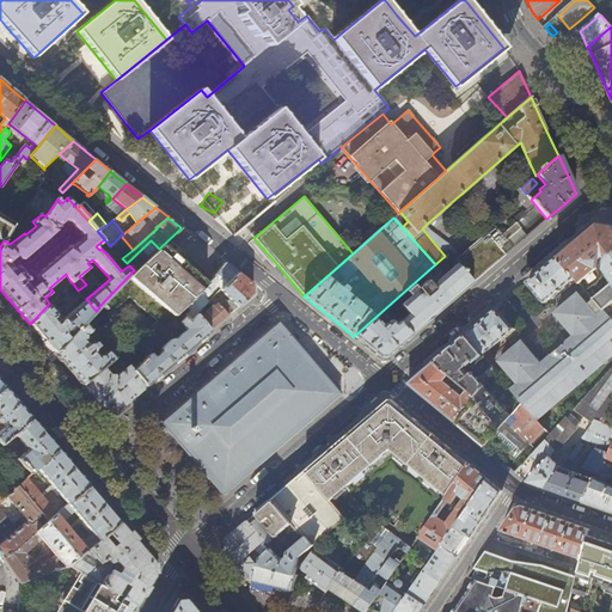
[(571,245),(557,257),(575,276),(585,288),(587,291),(592,287),(598,282),(588,276),(598,269),(598,261),(601,258),(606,259),(606,257),(611,252),(611,226),(597,224),(571,245)]
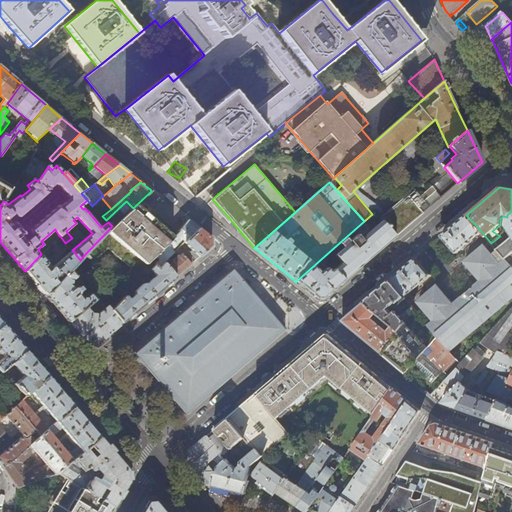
[(379,207),(356,188),(353,191),(372,214),(374,212),(379,207)]
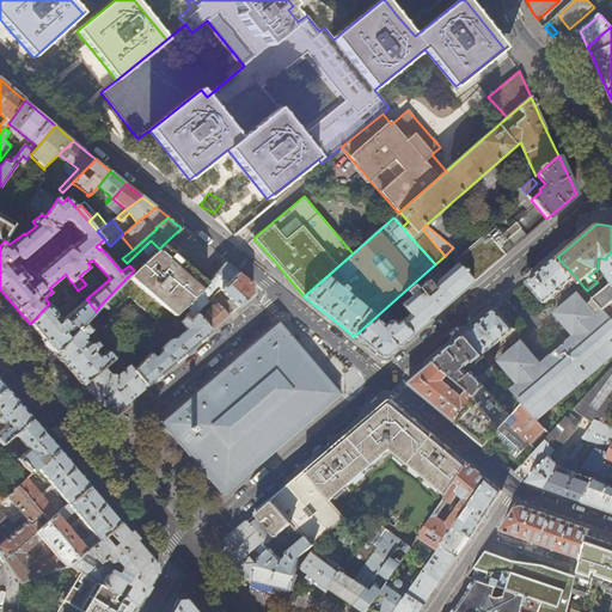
[(520,242),(525,237),(514,225),(502,236),(513,248),(520,242)]
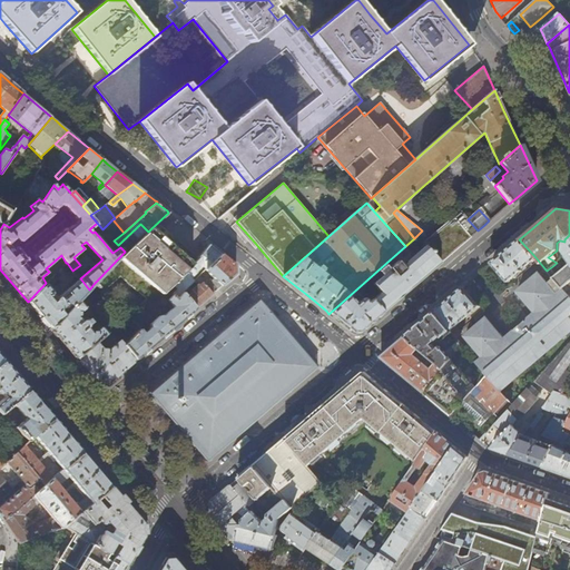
[(468,219),(461,212),(454,218),(471,236),(478,231),(468,219)]
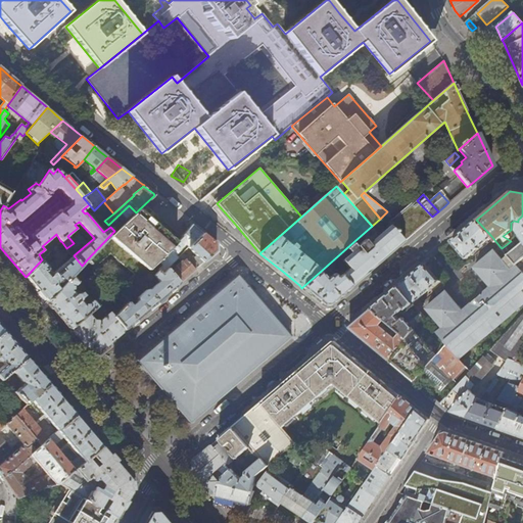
[(422,226),(432,217),(417,200),(394,220),(387,211),(382,217),(403,241),(422,226)]
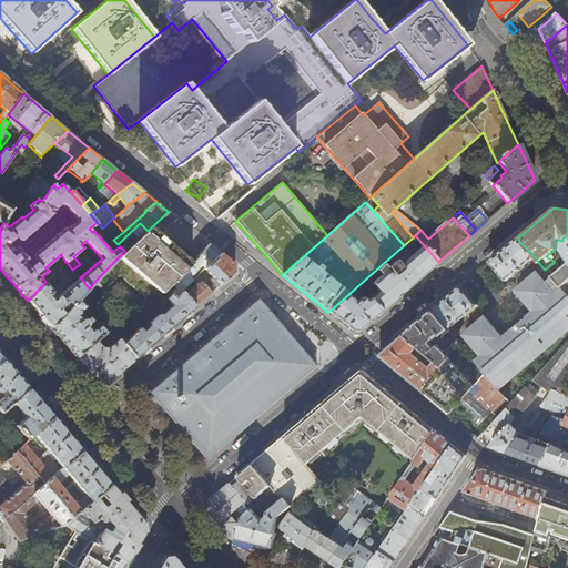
[(118,236),(107,224),(102,229),(101,229),(113,240),(118,236)]
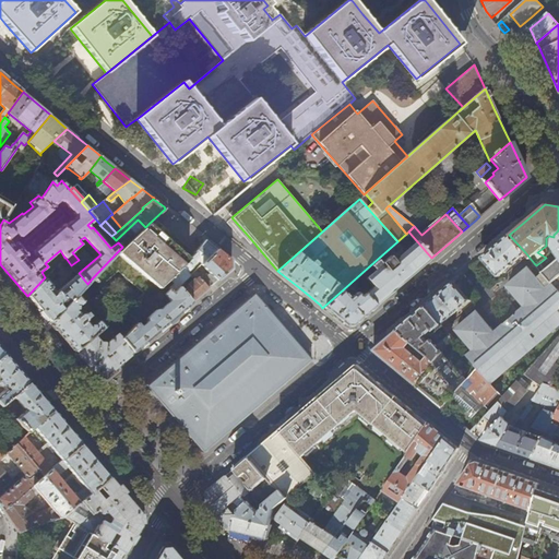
[(154,228),(149,224),(145,227),(141,230),(122,247),(93,277),(100,285),(117,271),(142,293),(128,311),(138,321),(164,295),(169,288),(168,287),(164,283),(168,278),(192,257),(194,253),(170,233),(165,238),(159,234),(154,228)]
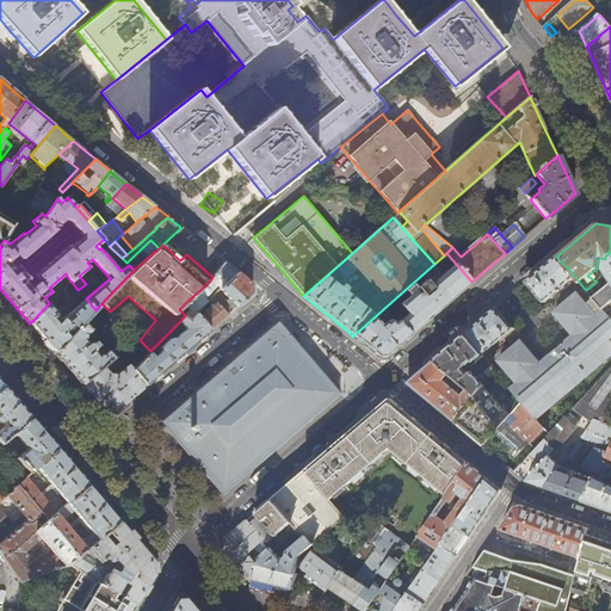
[(137,261),(131,267),(134,270),(154,252),(149,247),(136,259),(137,261)]
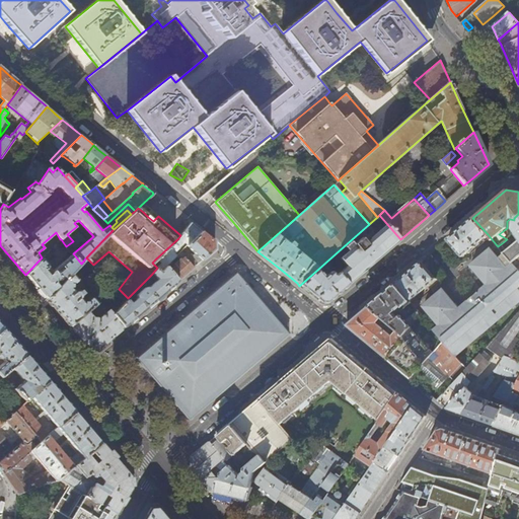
[(518,214),(514,218),(514,220),(513,230),(518,239),(518,240),(507,250),(502,243),(498,246),(512,263),(518,255),(518,214)]
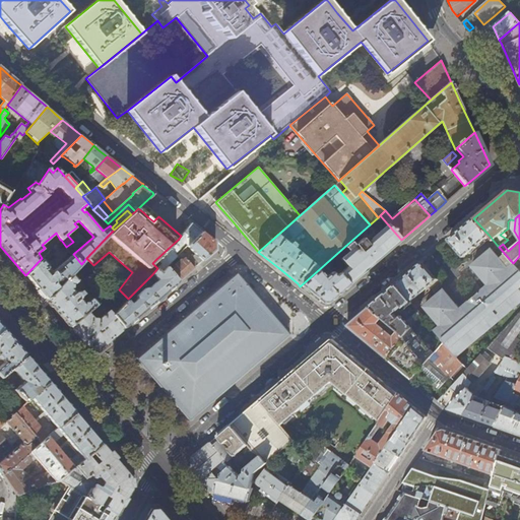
[(380,215),(378,217),(370,224),(344,247),(348,251),(340,259),(346,266),(339,273),(349,284),(363,273),(401,240),(380,215)]
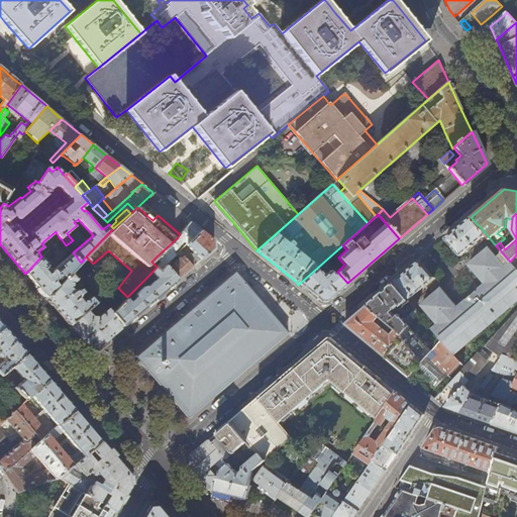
[(486,233),(471,217),(452,233),(445,239),(460,255),(486,233)]
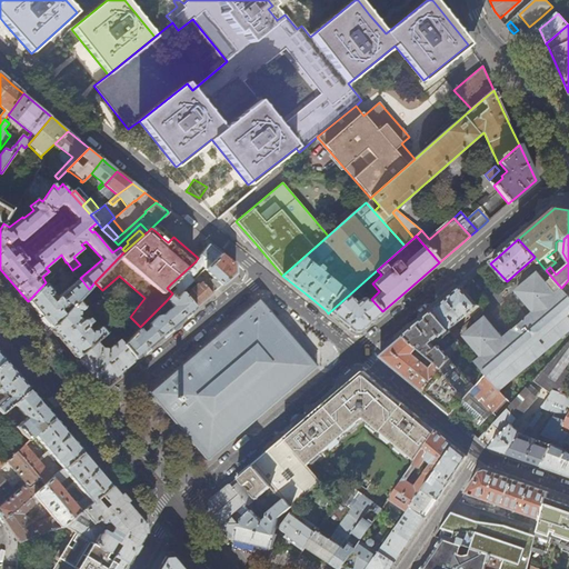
[(209,245),(198,258),(196,261),(171,283),(176,288),(171,292),(172,293),(176,297),(181,291),(192,280),(190,277),(196,271),(195,271),(201,266),(205,269),(220,253),(219,252),(209,245)]
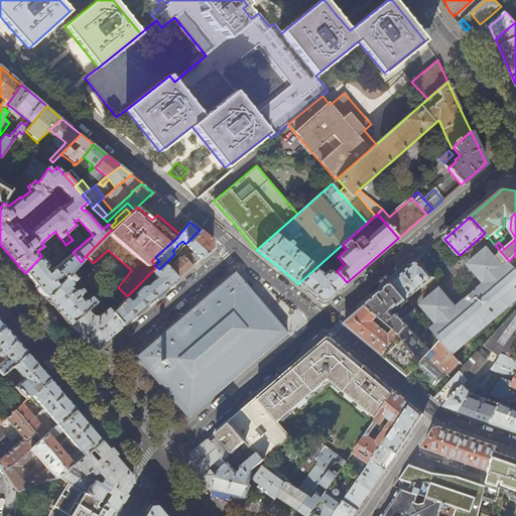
[(191,255),(198,261),(214,248),(214,245),(214,241),(200,230),(185,244),(195,253),(191,255)]
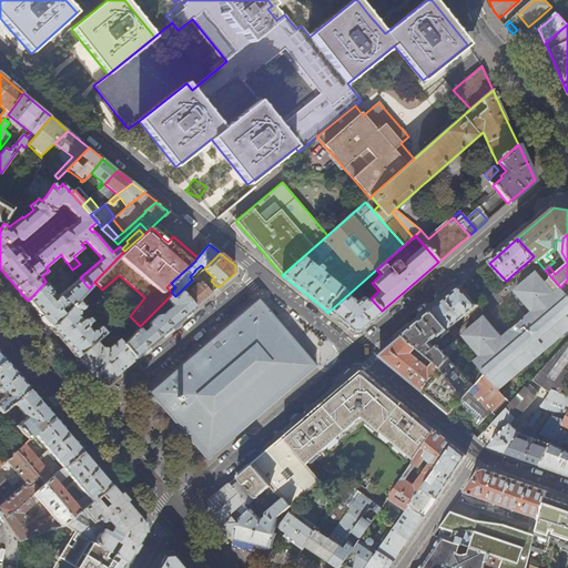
[(567,296),(560,287),(545,270),(543,267),(515,291),(533,312),(501,337),(484,316),(463,335),(480,355),(475,361),(485,373),(498,389),(506,383),(567,330),(567,296)]
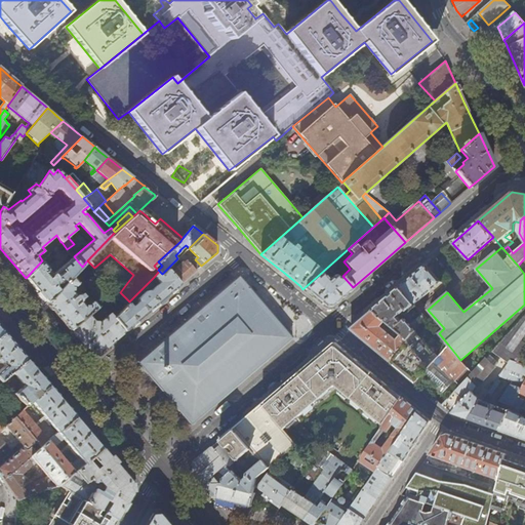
[(74,274),(82,267),(74,256),(52,275),(48,271),(54,266),(52,264),(50,264),(47,260),(52,256),(49,253),(42,260),(26,278),(34,287),(47,303),(74,274)]
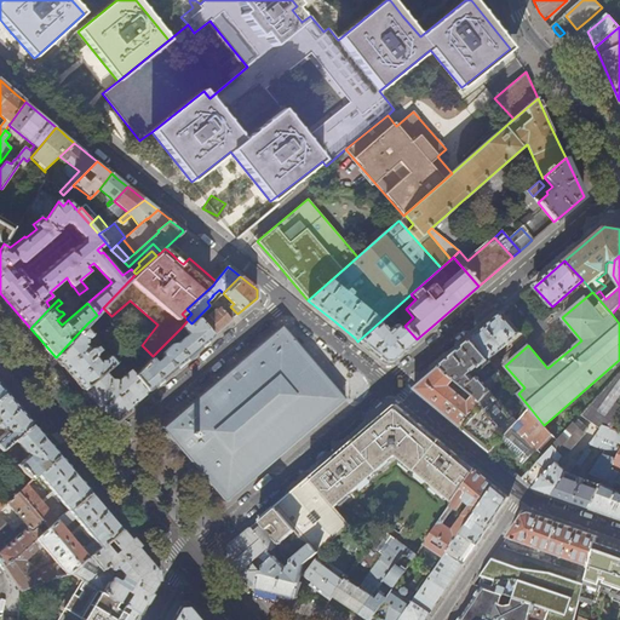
[(237,314),(230,306),(225,302),(220,305),(220,306),(216,310),(214,309),(207,315),(208,316),(201,322),(213,336),(222,328),(237,314)]
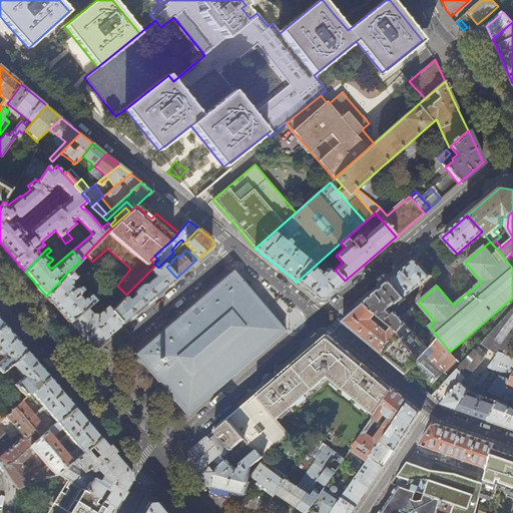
[(402,271),(390,281),(405,298),(410,294),(431,276),(417,259),(402,271)]
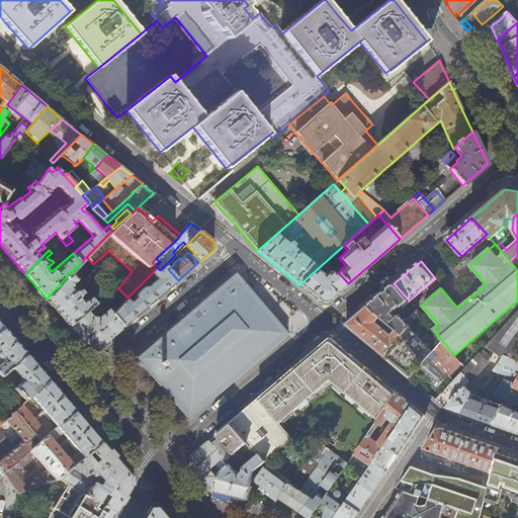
[(168,269),(165,265),(160,270),(157,267),(152,273),(157,279),(147,288),(146,287),(144,287),(137,293),(136,296),(137,298),(130,304),(126,299),(112,314),(123,327),(149,306),(178,280),(168,269)]
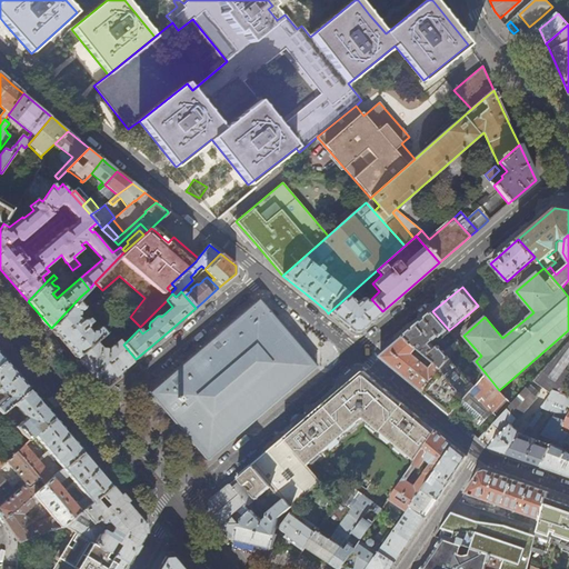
[(83,301),(80,297),(51,328),(63,342),(77,358),(96,341),(107,331),(101,326),(96,331),(96,332),(91,331),(88,327),(88,325),(86,321),(82,321),(78,316),(79,311),(80,312),(85,307),(81,302),(83,301)]
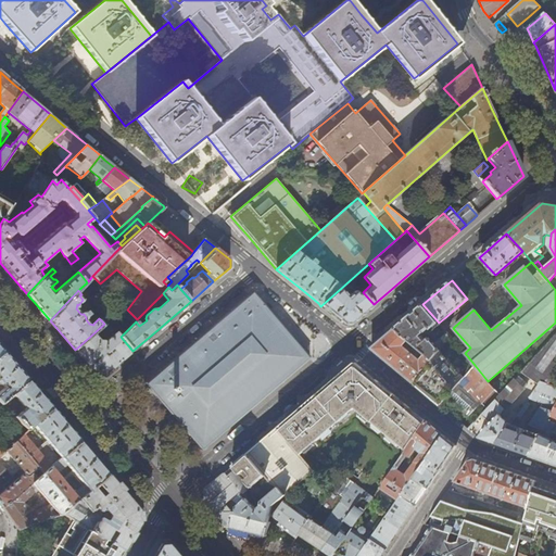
[(363,313),(374,304),(363,292),(358,295),(355,291),(346,298),(339,290),(320,306),(331,314),(342,324),(351,323),(363,313)]
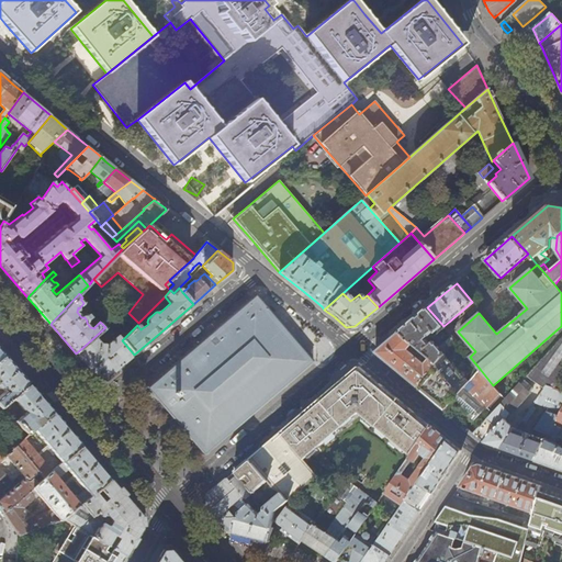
[(175,422),(204,456),(211,450),(314,362),(307,355),(256,294),(146,388),(175,422)]
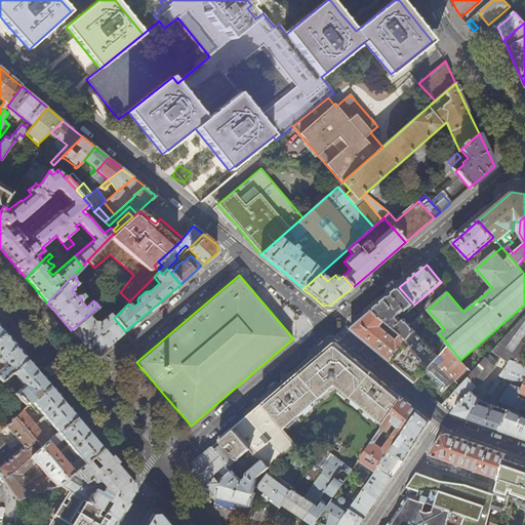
[(415,307),(414,305),(399,287),(387,298),(373,310),(386,321),(402,334),(408,339),(426,319),(422,315),(410,324),(405,319),(402,321),(398,316),(406,310),(409,313),(415,307)]
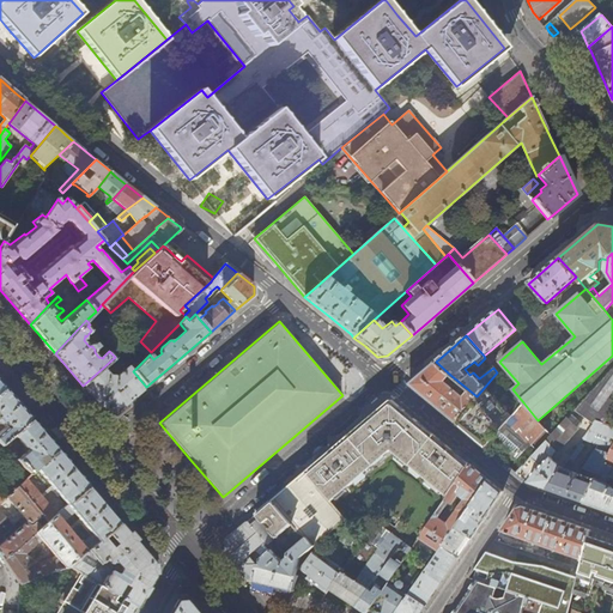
[(490,364),(517,341),(515,339),(495,357),(490,351),(484,356),(485,358),(490,364)]
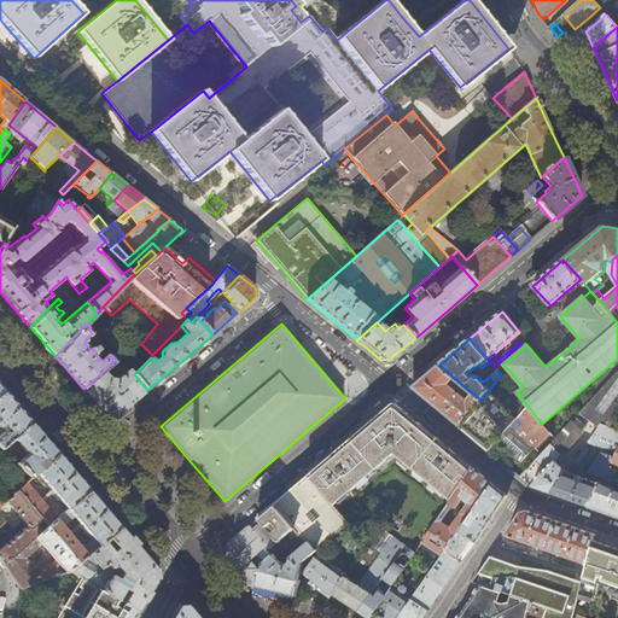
[(447,384),(454,378),(439,365),(426,377),(413,386),(455,423),(460,426),(481,400),(473,394),(467,400),(447,384)]
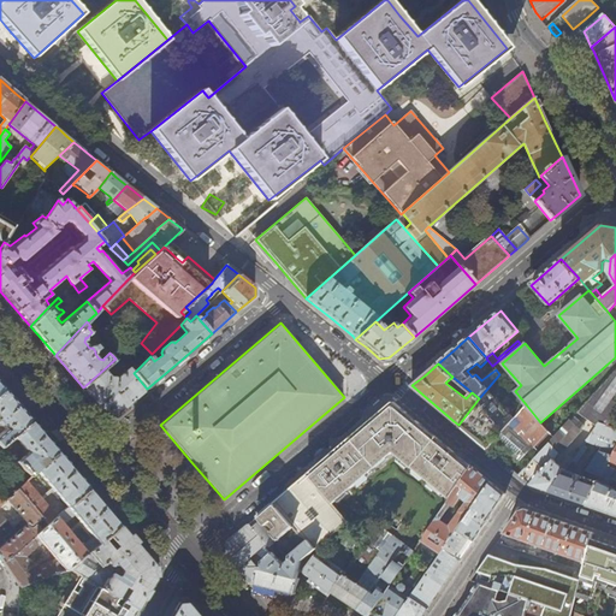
[(111,378),(104,369),(83,388),(90,397),(104,412),(118,413),(138,395),(147,389),(134,373),(130,368),(117,379),(116,377),(111,378)]
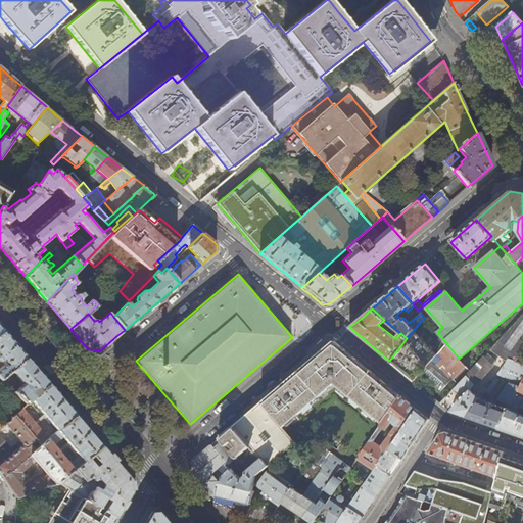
[(514,362),(522,348),(522,313),(489,350),(505,363),(507,360),(514,362)]
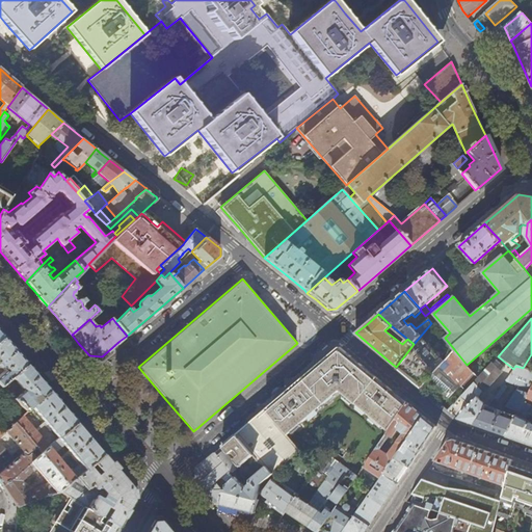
[(445,338),(431,323),(414,344),(396,367),(399,370),(403,373),(422,389),(442,365),(454,349),(445,338)]
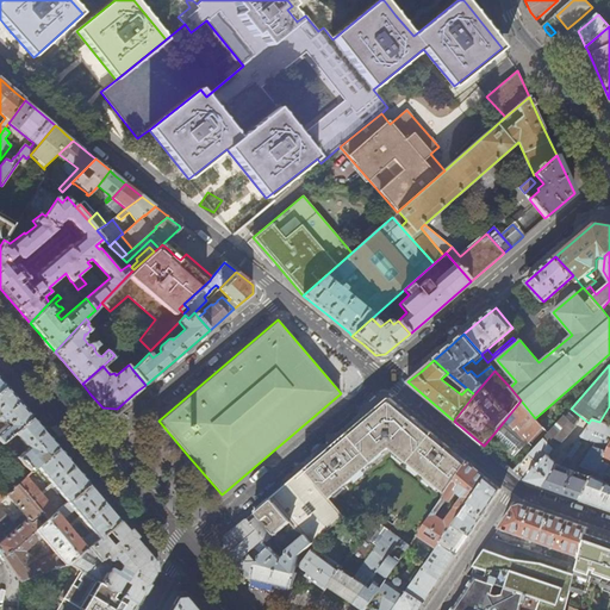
[(23,398),(10,383),(6,386),(19,402),(23,398)]
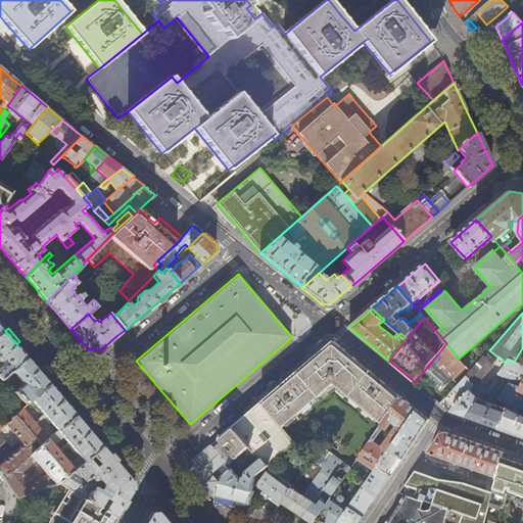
[(19,347),(16,344),(5,331),(0,335),(0,378),(1,380),(7,375),(11,371),(28,358),(19,347)]
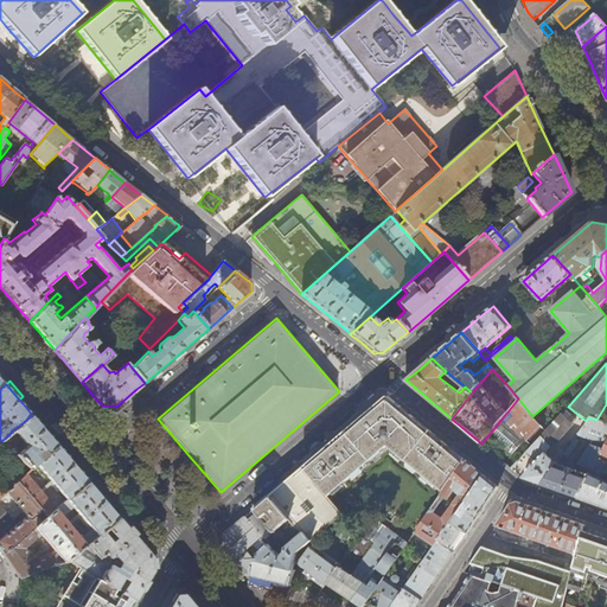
[(312,459),(304,467),(328,496),(388,445),(443,491),(465,459),(389,396),(388,396),(385,396),(381,401),(312,459)]
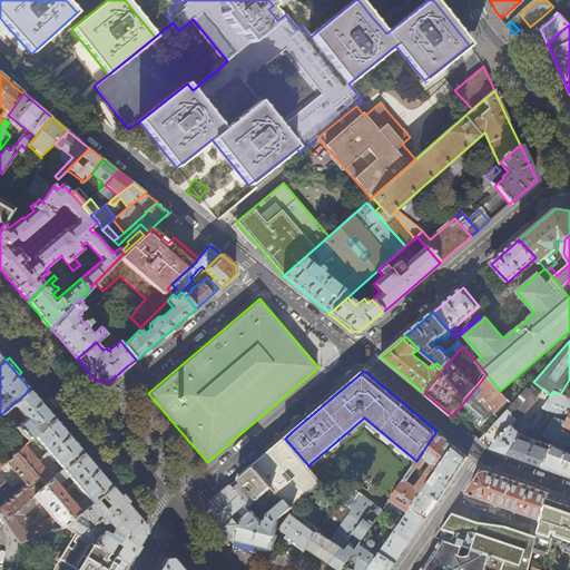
[(505,397),(513,391),(508,384),(500,391),(487,374),(473,391),(493,412),(507,399),(505,397)]
